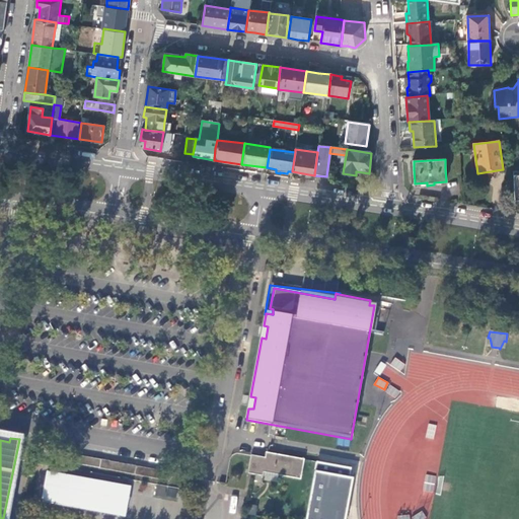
[(298,478),(300,468),(302,469),(304,459),(266,452),(265,457),(250,455),(248,465),(252,465),(251,473),(262,475),(263,471),(298,478)]
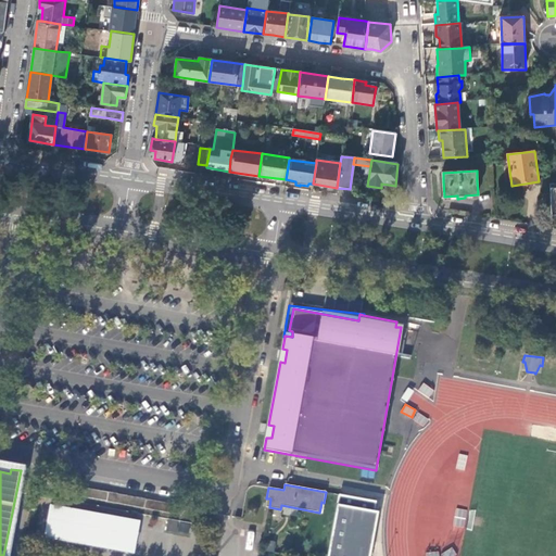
[(67,495),(180,516),(182,507),(70,485),(67,495)]
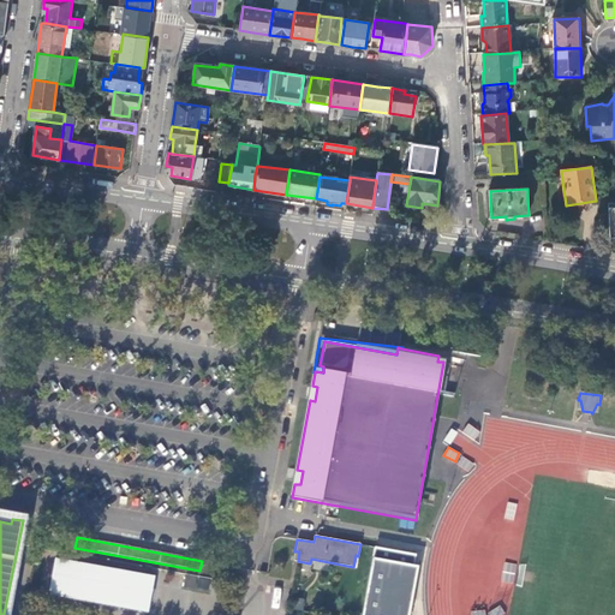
[(413,566),(416,554),(375,547),(362,614),(408,614),(418,566),(413,566)]
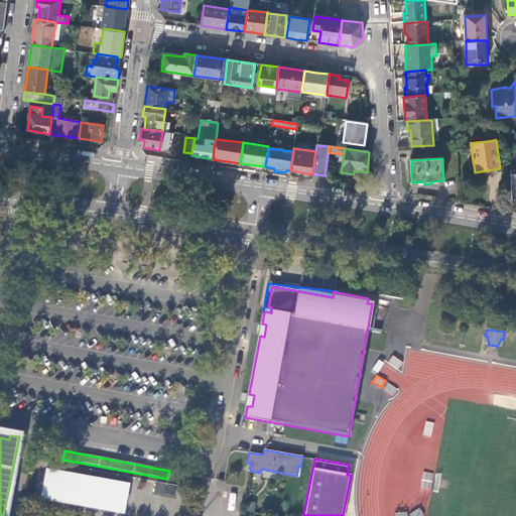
[(130,482),(45,468),(40,499),(125,513),(130,482)]
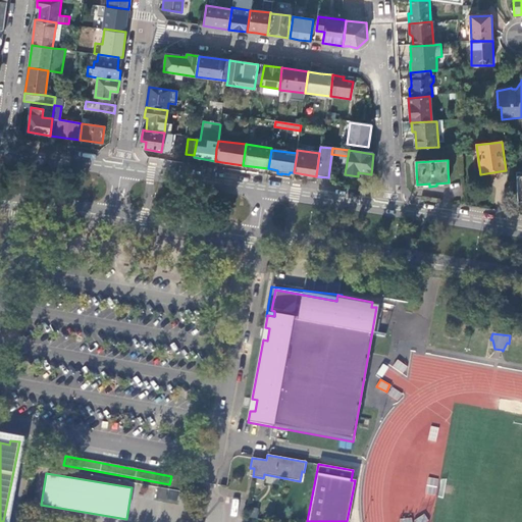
[(176,503),(178,491),(158,486),(155,499),(176,503)]
